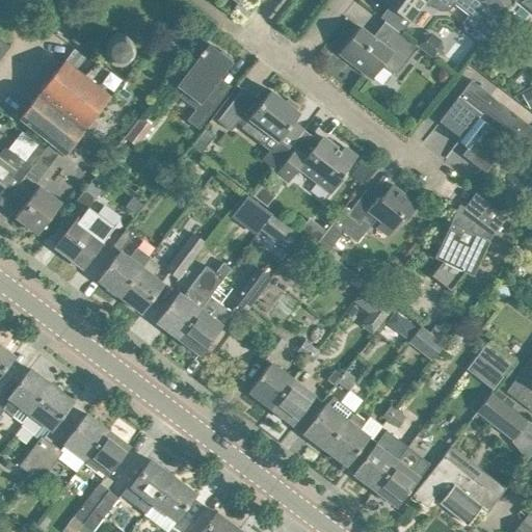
[(503,18),(479,0),(382,0),(409,21),(425,1),(439,11),(449,10),(454,3),(491,31),(503,18)]
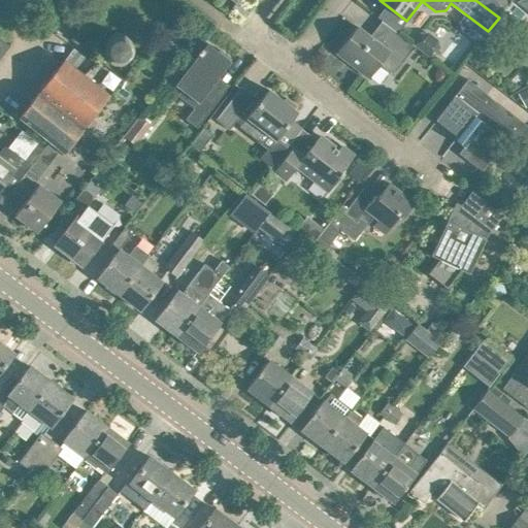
[(527,0),(520,0),(517,2),(527,10),(527,0)]
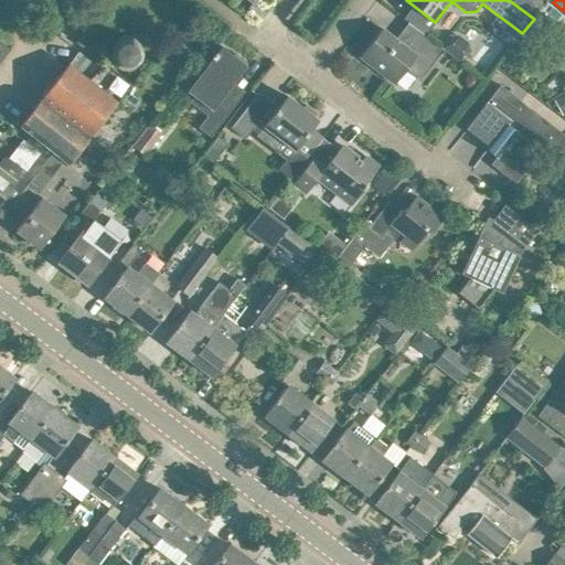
[(187,25),(179,36),(183,40),(192,40),(196,33),(187,25)]
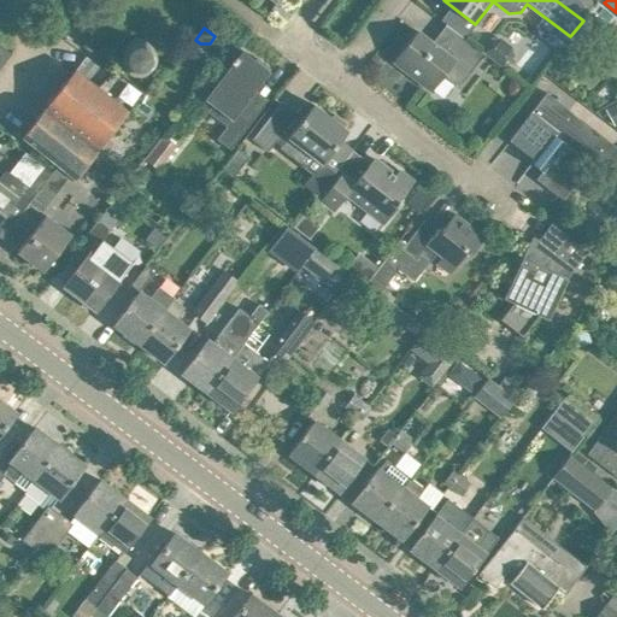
[(462,83),(485,54),(453,31),(440,50),(416,31),(393,62),(432,92),(442,76),(454,84),(462,83)]
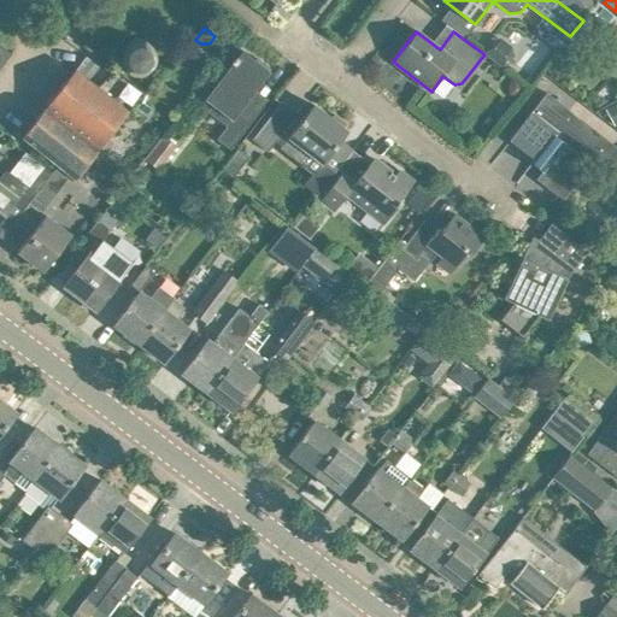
[(118,60),(123,70),(130,75),(137,76),(147,75),(154,69),(157,63),(158,58),(157,48),(152,41),(145,37),(136,36),(127,40),(122,45),(118,52),(118,60)]
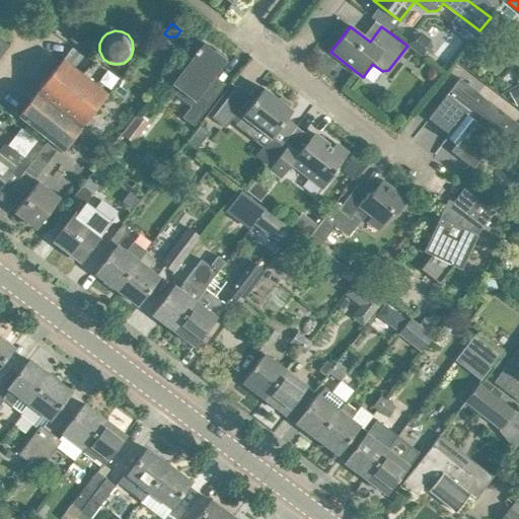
[(9,45),(0,38),(0,57),(10,45),(9,44),(9,45)]
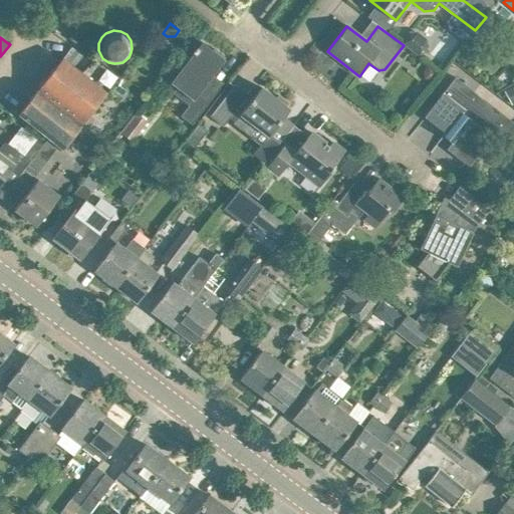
[(194,54),(171,82),(193,99),(180,116),(191,124),(208,102),(198,94),(224,60),(201,42),(201,43),(198,48),(196,47),(192,52),(194,54)]
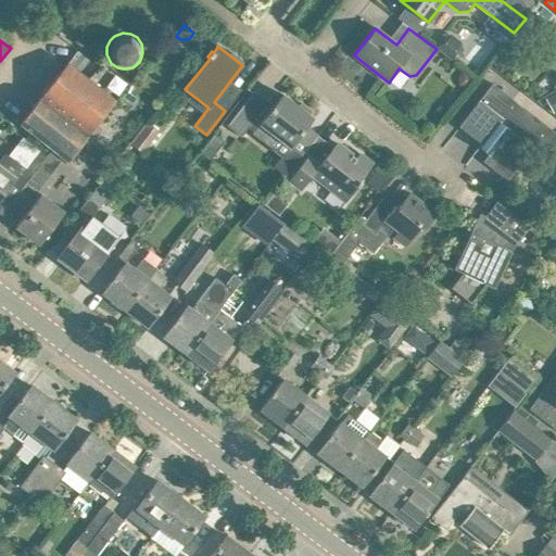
[(68,161),(115,100),(106,92),(124,68),(117,67),(111,63),(95,84),(67,62),(20,124),(52,149),(68,161)]
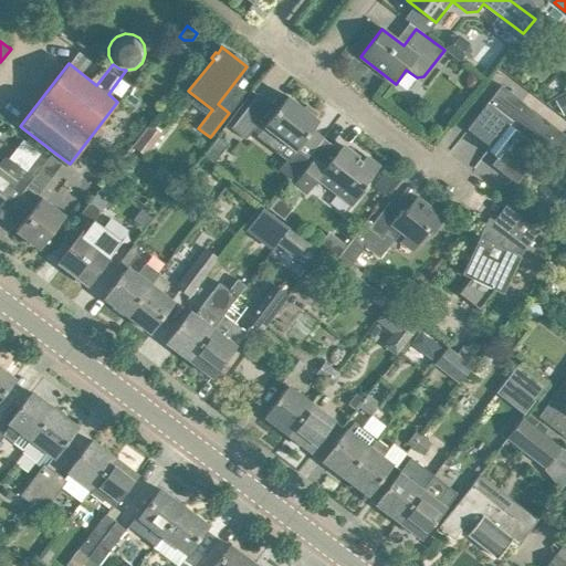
[(474,74),(470,80),(471,88),(478,94),(486,83),(474,74)]
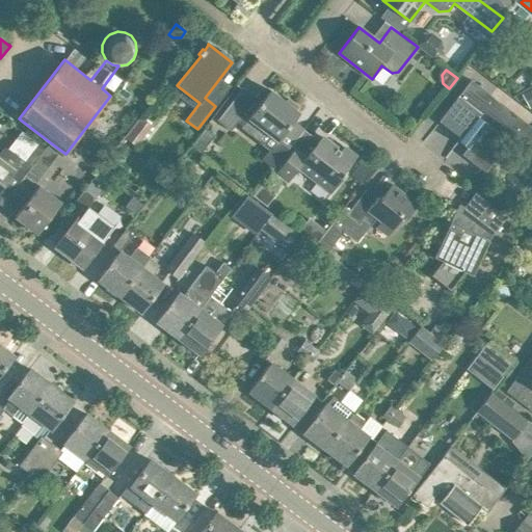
[(531,127),(471,80),(458,97),(423,140),(424,141),(440,122),(460,138),(458,141),(445,158),(446,158),(459,141),(467,148),(461,155),(484,173),(497,157),(481,144),(494,129),(531,159),(531,127)]
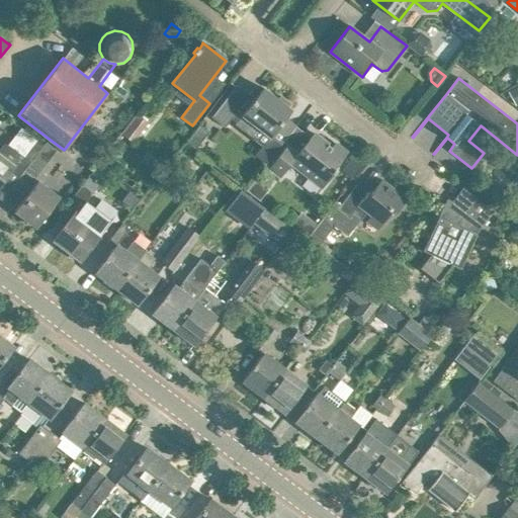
[(517,83),(507,91),(515,105),(517,102),(517,83)]
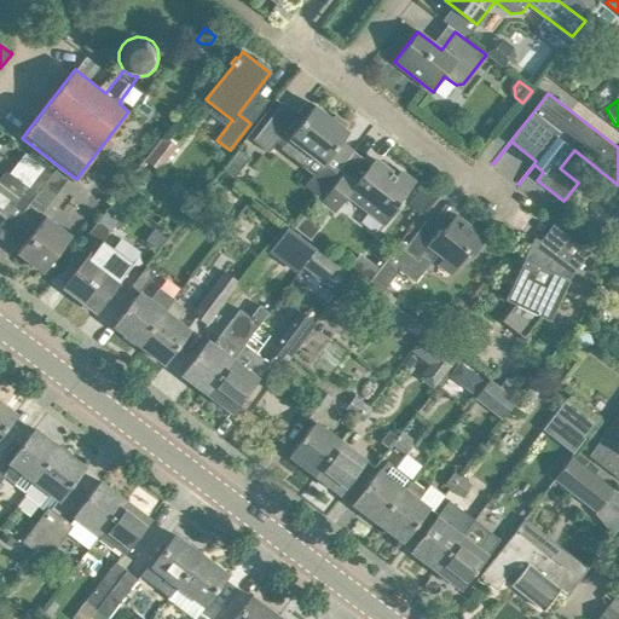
[(323,165),(348,132),(343,128),(347,125),(334,115),(331,119),(314,105),(307,114),(300,109),(298,114),(282,102),(253,140),(268,152),(276,142),(282,146),(281,149),(294,160),(302,149),(323,165)]
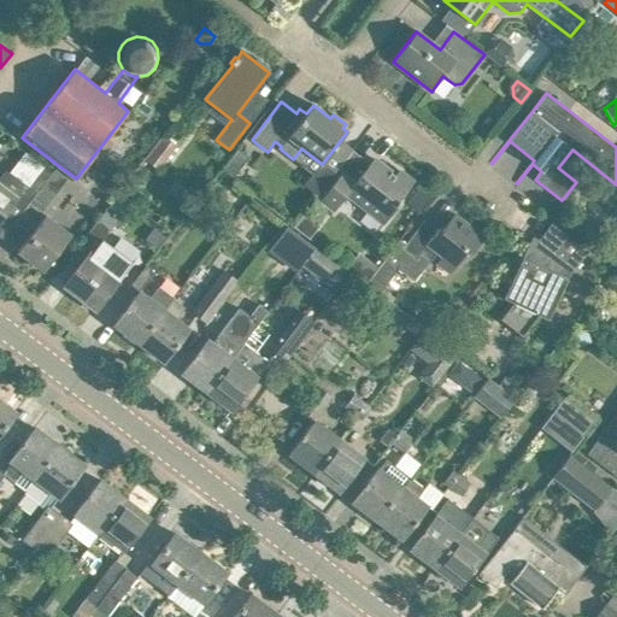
[(162,137),(144,160),(157,171),(175,147),(162,137)]
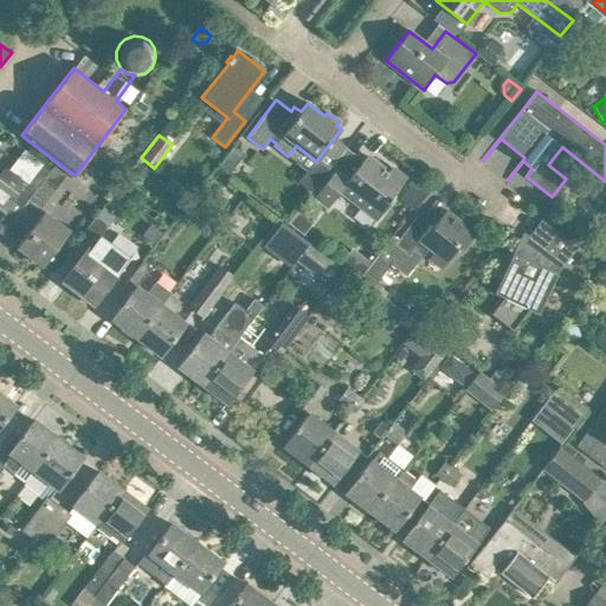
[(229,175),(244,155),(233,147),(218,167),(229,175)]
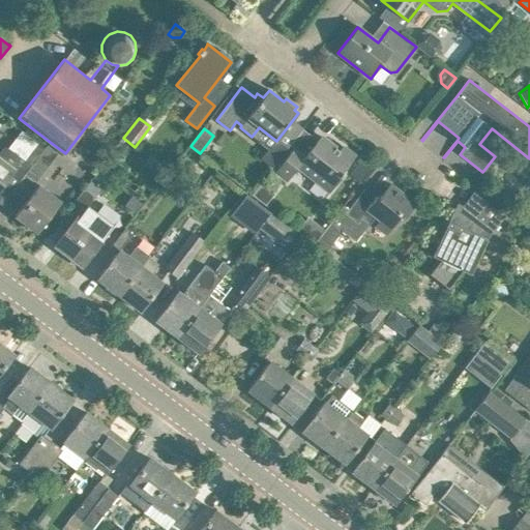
[(342,173),(355,156),(342,147),(339,150),(320,137),(304,156),(294,148),(275,173),(287,181),(298,168),(330,193),(344,174),(342,173)]
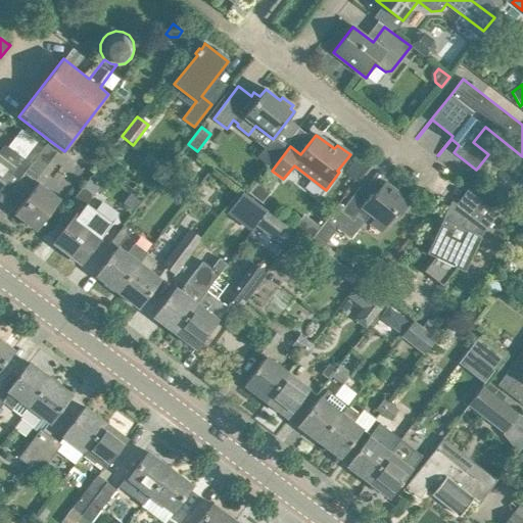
[(11,188),(31,163),(43,146),(36,141),(22,157),(7,145),(3,146),(0,149),(0,198),(3,201),(12,189),(11,188)]
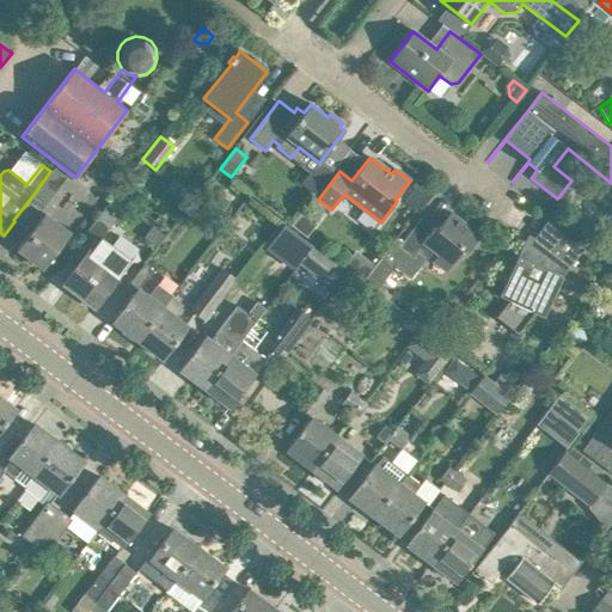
[(41,210),(61,184),(68,175),(56,165),(49,175),(29,202),(41,210)]
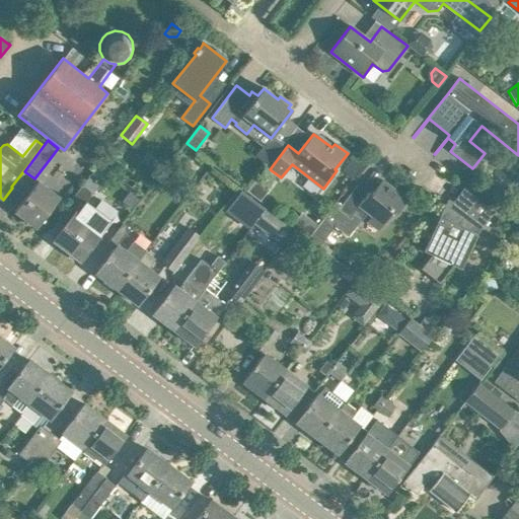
[(351,160),(342,171),(351,179),(360,167),(351,160)]
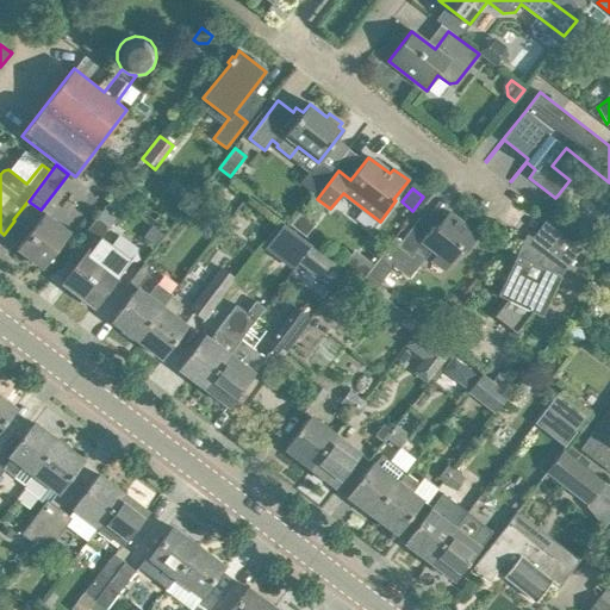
[(409,279),(424,259),(431,250),(450,265),(461,250),(465,253),(478,235),(449,212),(436,229),(433,226),(431,228),(419,217),(402,241),(394,236),(361,280),(374,291),(392,267),(409,279)]
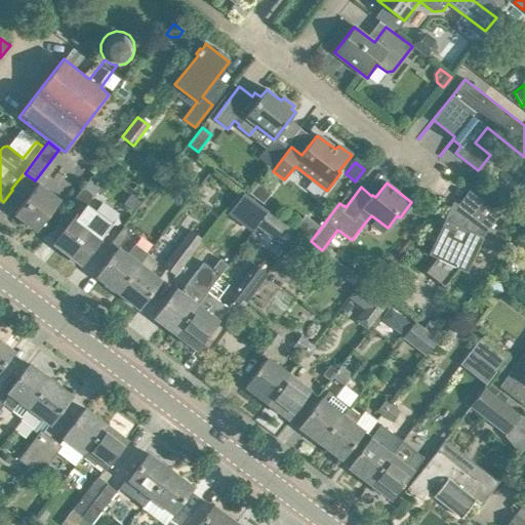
[(49,215),(61,201),(39,184),(15,214),(37,231),(49,215)]
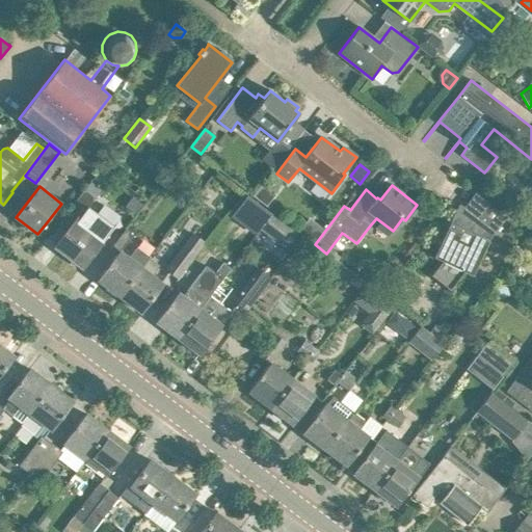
[(71,208),(81,216),(86,209),(95,198),(84,190),(71,208)]
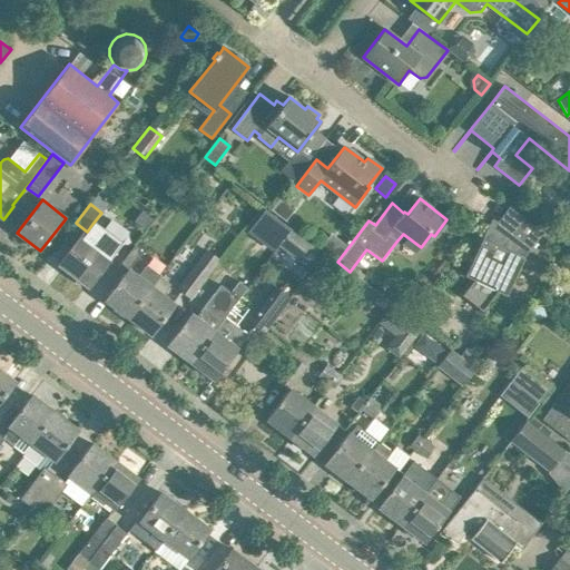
[(290,232),(263,212),(253,225),(278,246),(290,232)]
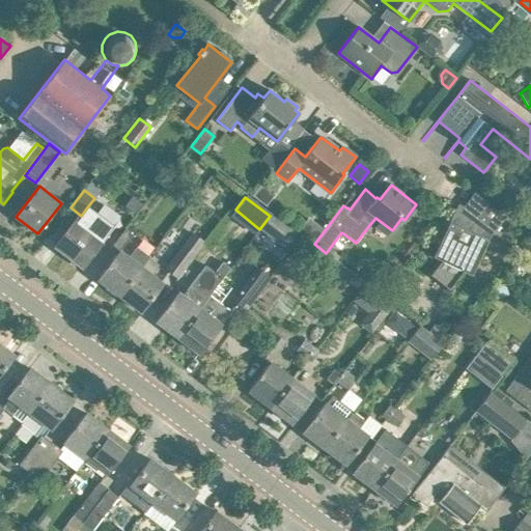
[(487,241),(484,240),(490,228),(495,230),(506,217),(480,197),(471,210),(469,216),(458,211),(451,223),(449,222),(432,257),(441,261),(430,276),(449,290),(464,272),(471,275),(487,241)]
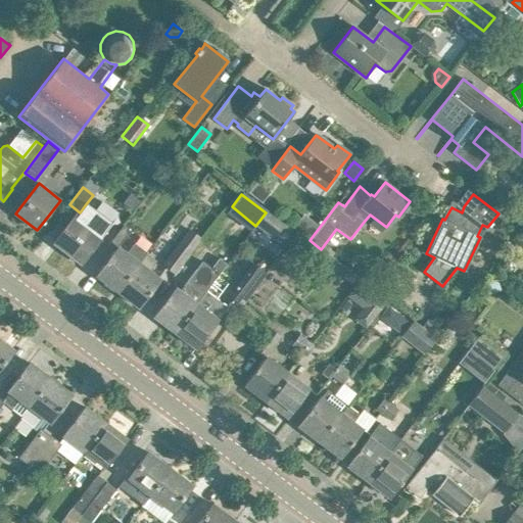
[(76,214),(53,243),(81,264),(110,225),(85,205),(80,212),(78,216),(76,214)]
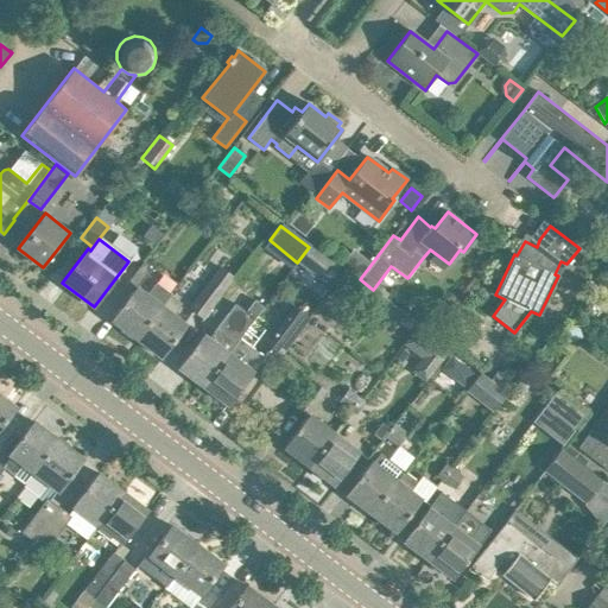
[(309,248),(298,261),(318,278),(329,264),(309,248)]
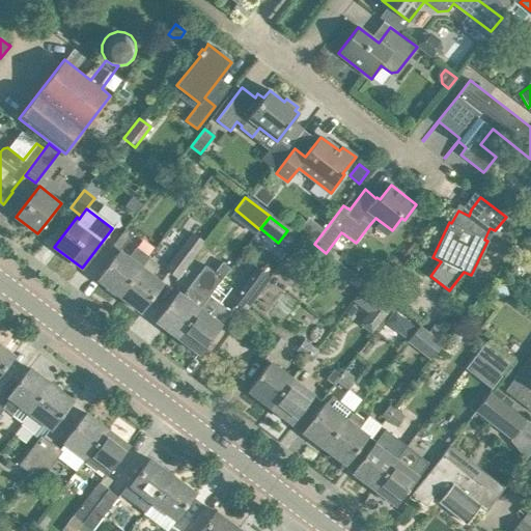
[(119,296),(150,256),(138,247),(128,259),(119,253),(133,234),(124,229),(109,250),(115,255),(98,279),(119,296)]
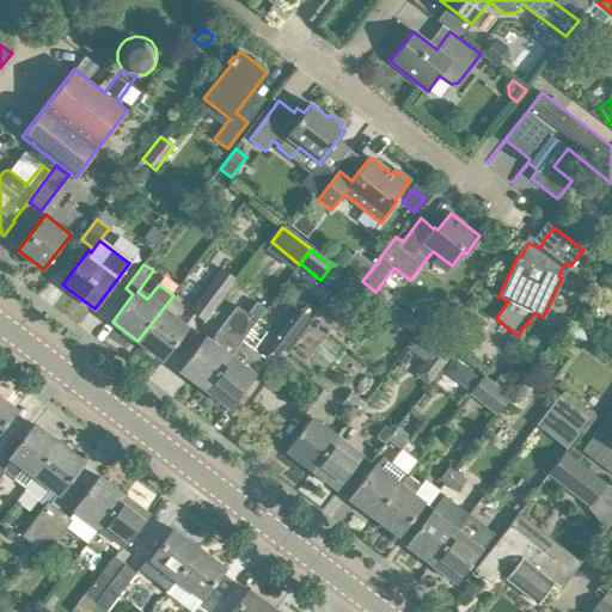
[(237,279),(224,269),(193,311),(204,320),(237,279)]
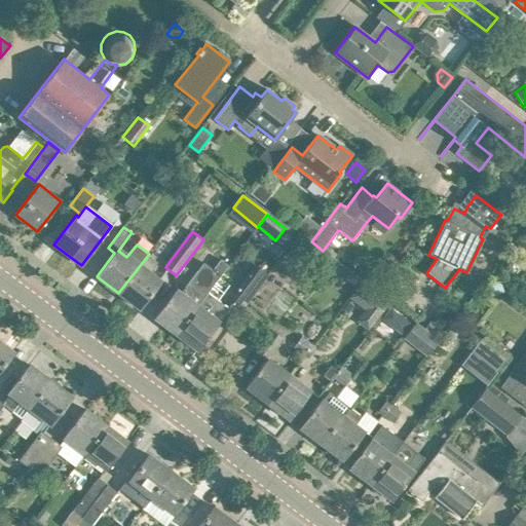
[(160,283),(149,274),(159,262),(149,254),(118,293),(140,309),(160,283)]
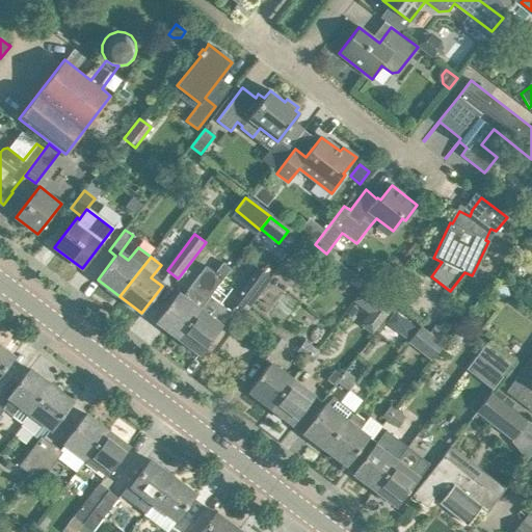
[(334,260),(328,266),(360,291),(365,284),(334,260)]
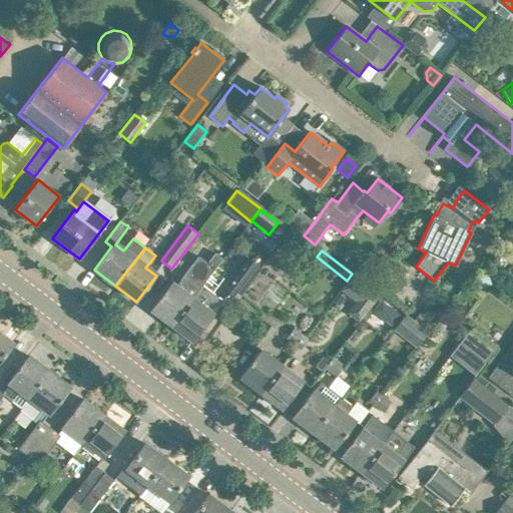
[(190,302),(202,286),(222,260),(215,253),(207,264),(198,255),(179,282),(186,287),(182,292),(170,283),(150,310),(171,326),(190,302)]
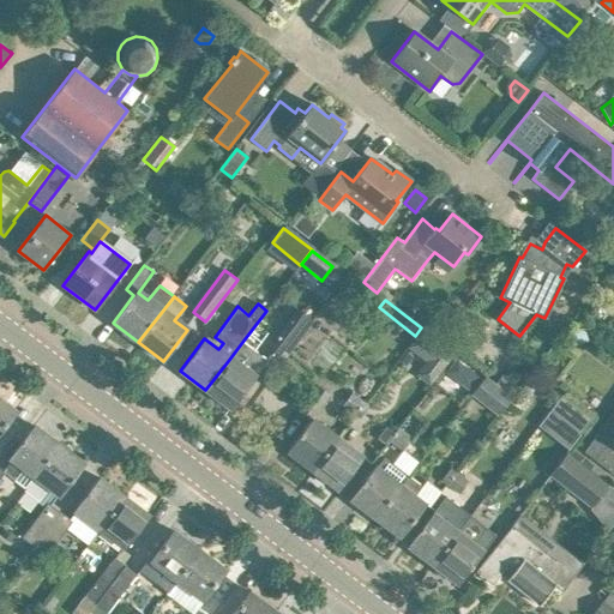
[(298,309),(269,348),(284,359),(313,320),(298,309)]
